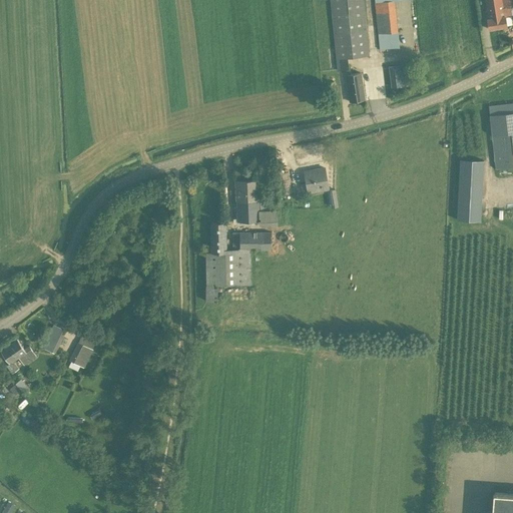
[(363,0),(331,0),(339,69),(350,68),(348,57),(369,55),(363,0)]
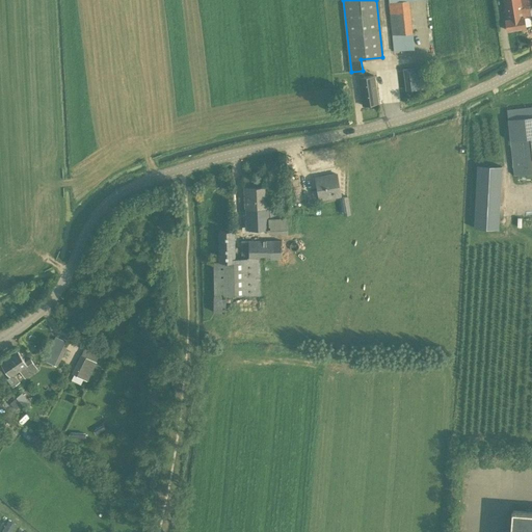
[(394,51),(407,50),(407,49),(414,49),(413,33),(414,33),(409,0),(407,0),(389,2),(392,35),(393,35),(394,51)]
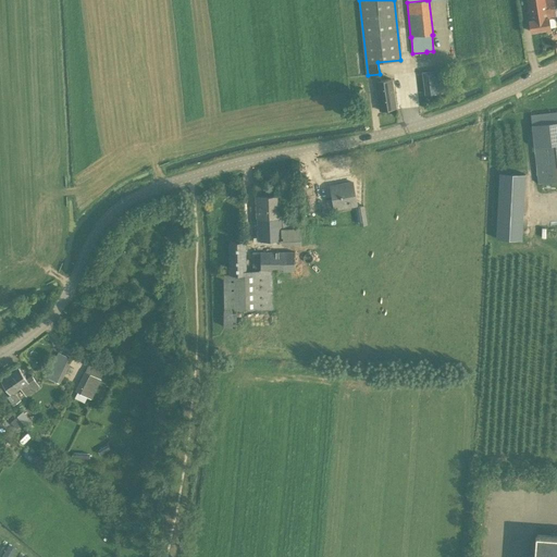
[(536,9),(546,8),(544,0),(527,0),(530,20),(529,20),(531,32),(540,31),(536,12),(537,12),(536,9)]
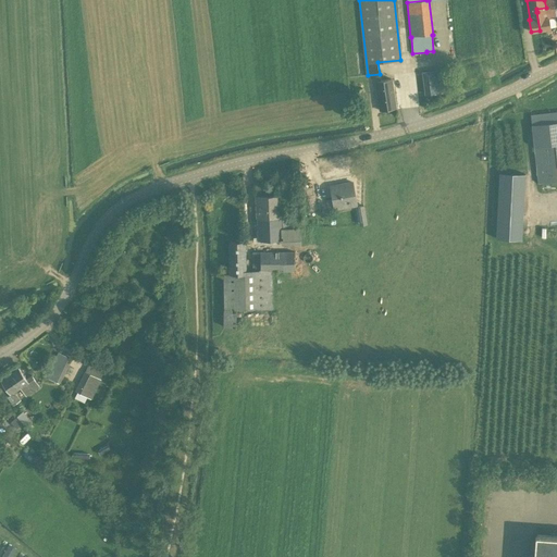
[(556,0),(544,0),(546,8),(536,9),(537,12),(536,12),(540,31),(551,28),(548,17),(555,16),(554,8),(556,7),(556,0)]
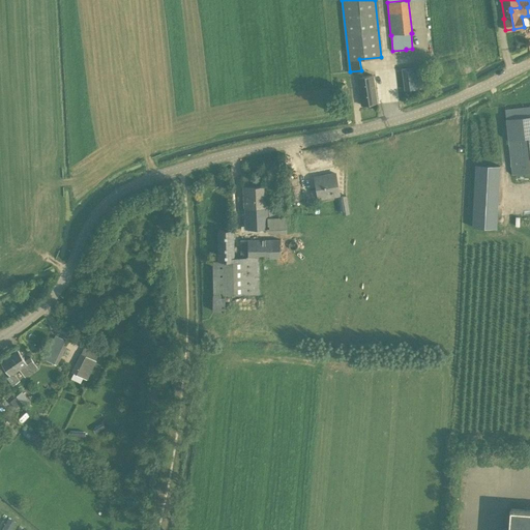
[(414,89),(413,78),(421,76),(419,66),(401,68),(404,90),(414,89)]
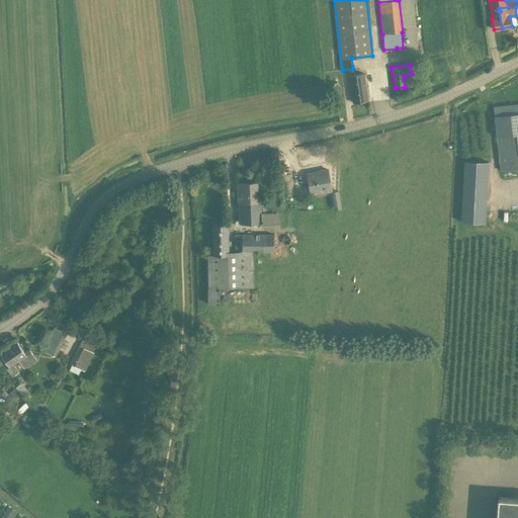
[(353,102),(368,100),(364,74),(349,76),(353,102)]
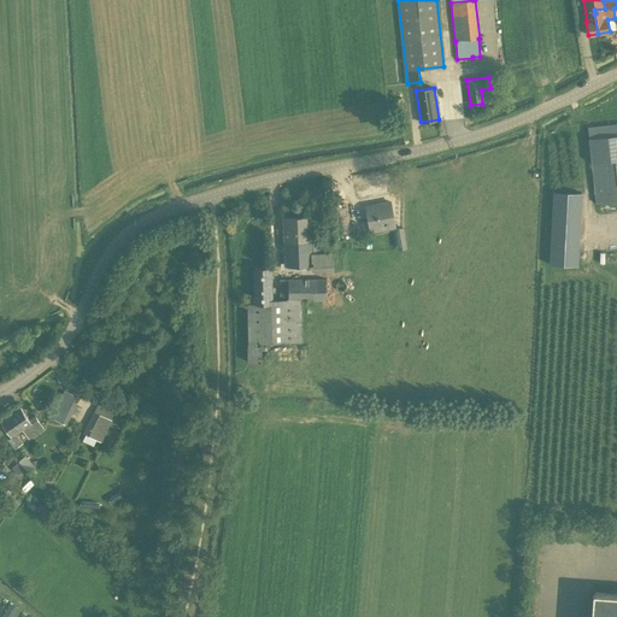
[(616,134),(588,137),(591,163),(594,193),(595,204),(616,200),(616,134)]
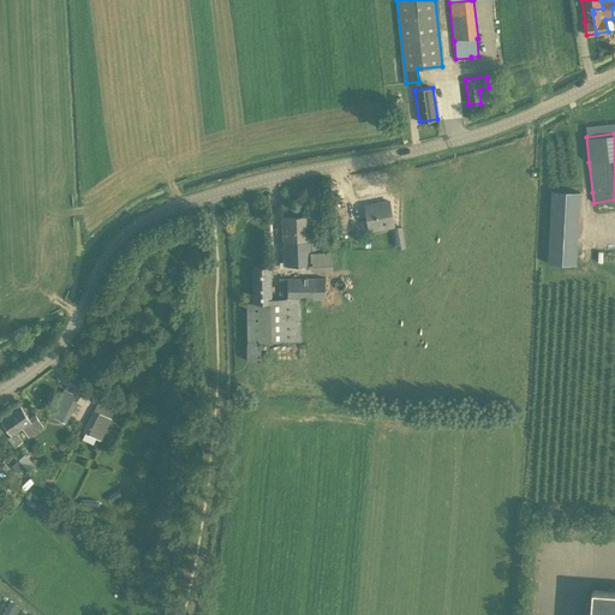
[(365,206),(369,225),(393,220),(389,201),(365,206)]
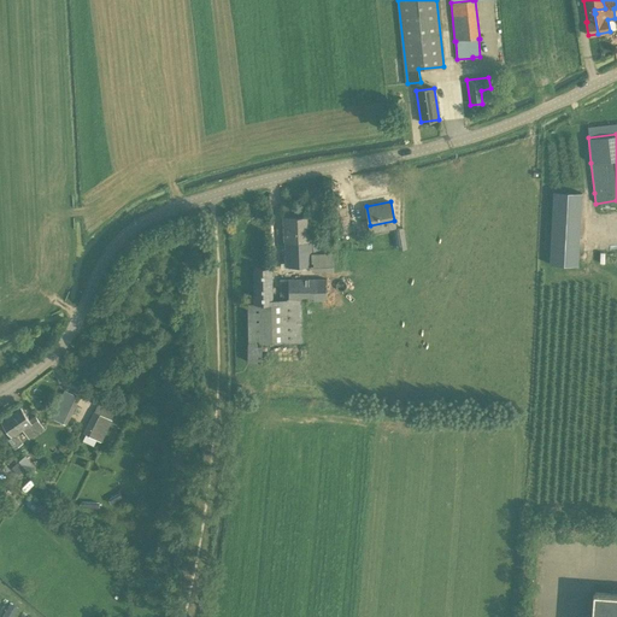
[(312,216),(283,217),(285,266),(312,265),(342,265),(341,252),(334,253),(334,252),(331,252),(331,250),(327,250),(327,246),(327,240),(313,241),(312,216)]
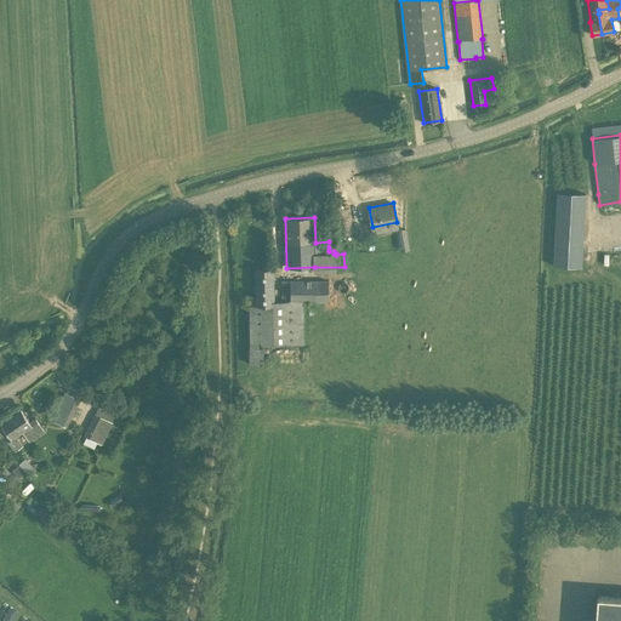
[(406,228),(397,231),(399,243),(400,251),(410,250),(406,228)]
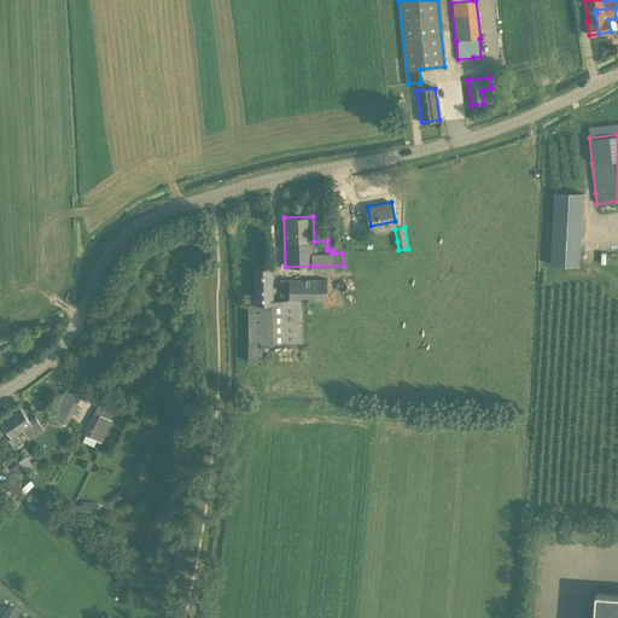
[(255,303),(248,303),(249,343),(303,343),(303,301),(327,301),(327,279),(310,279),(307,279),(289,279),(280,280),(280,299),(274,299),(273,267),(254,268),(254,299),(255,303)]
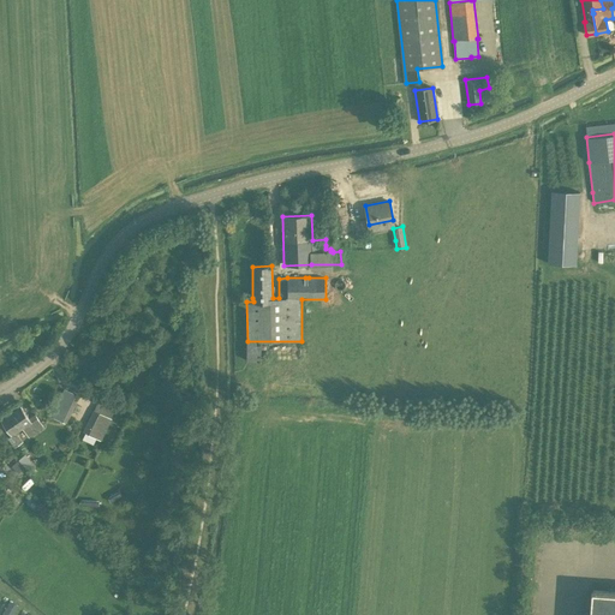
[(114,408),(100,401),(84,431),(101,441),(112,419),(109,418),(114,408)]
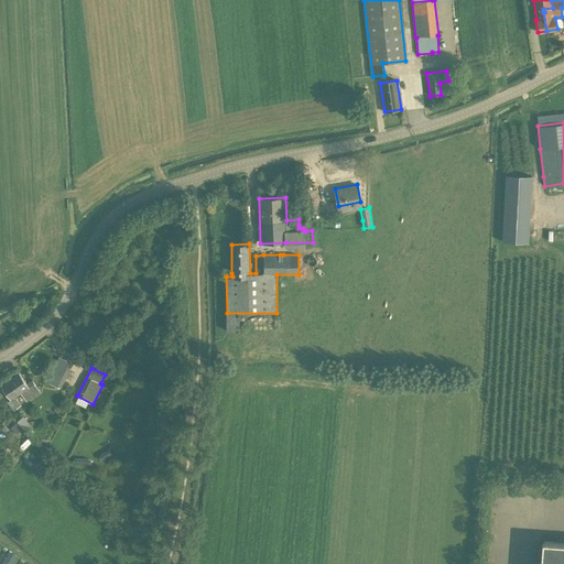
[(52,370),(45,382),(61,389),(66,377),(52,370)]
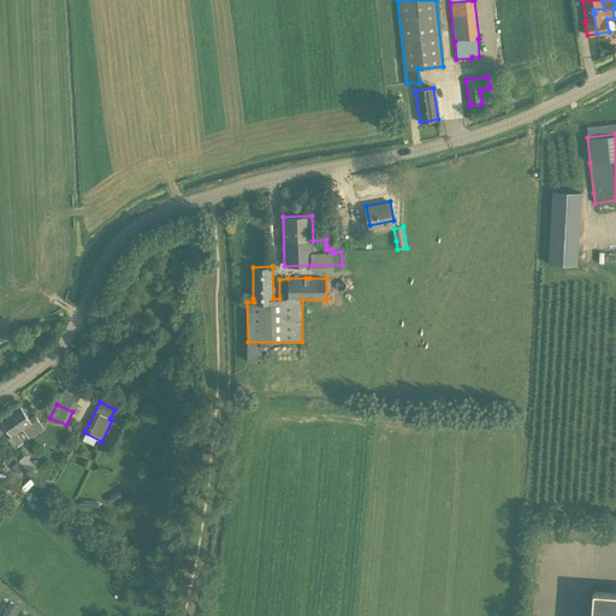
[(21,408),(1,421),(11,434),(7,438),(13,448),(23,442),(17,433),(23,430),(29,438),(45,427),(35,414),(29,419),(21,408)]
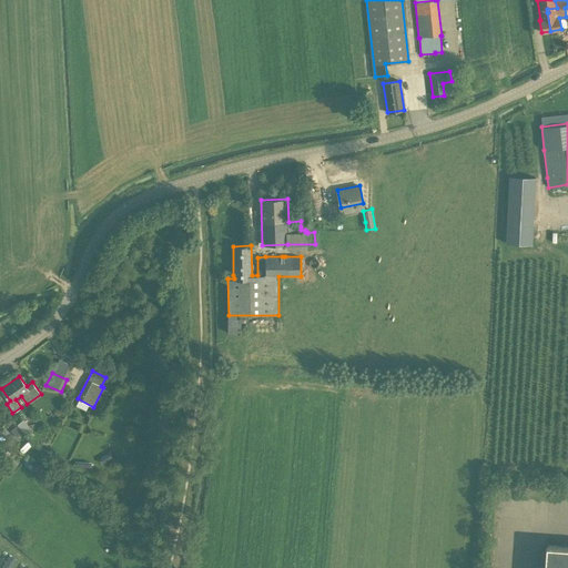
[(22,418),(21,421),(17,424),(24,434),(31,428),(22,418)]
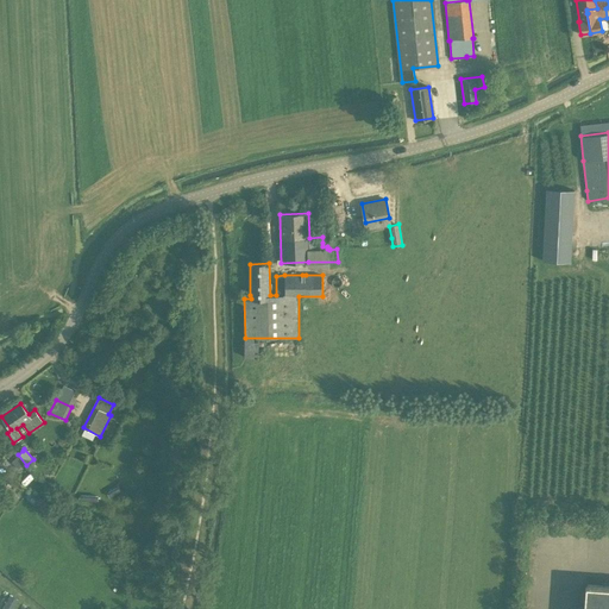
[(118,487),(106,494),(108,498),(120,491),(118,487)]
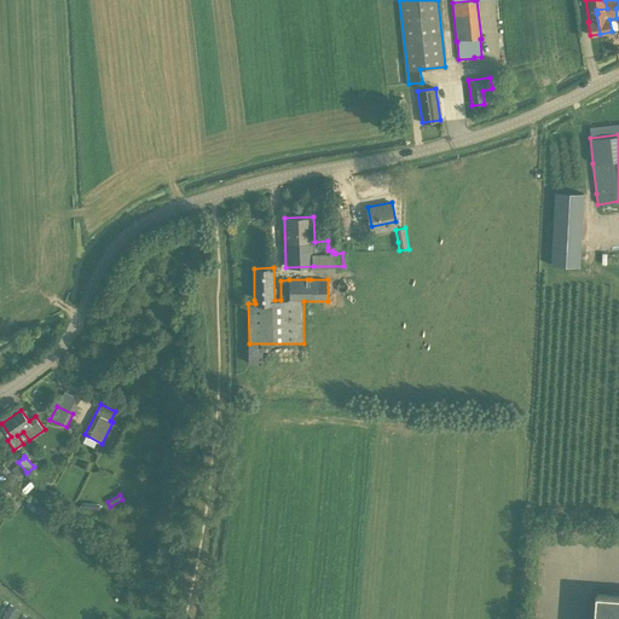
[(618,618),(618,595),(595,594),(593,618),(618,618)]
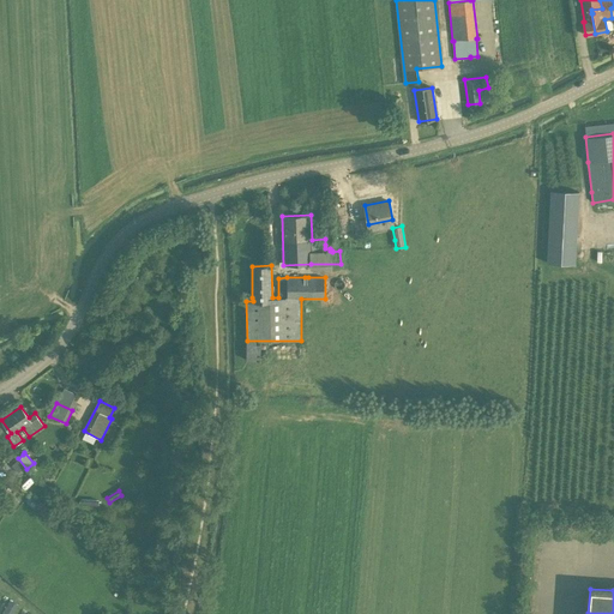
[(10,600),(1,613),(13,613),(18,605),(10,600)]
